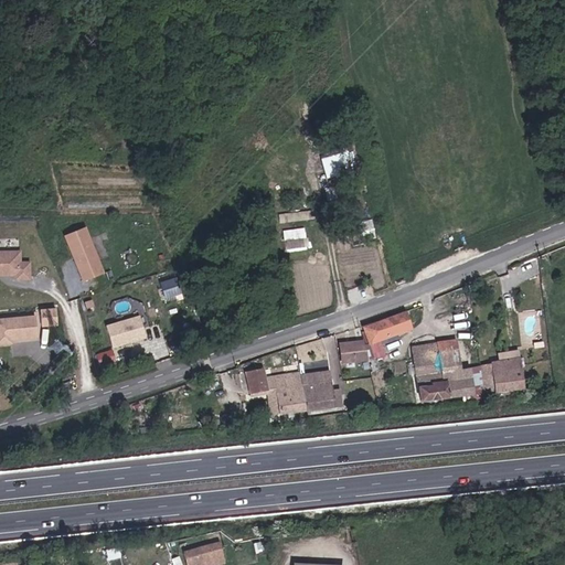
[(362,179),(359,159),(356,150),(337,153),(339,163),(345,161),(349,181),(362,179)]
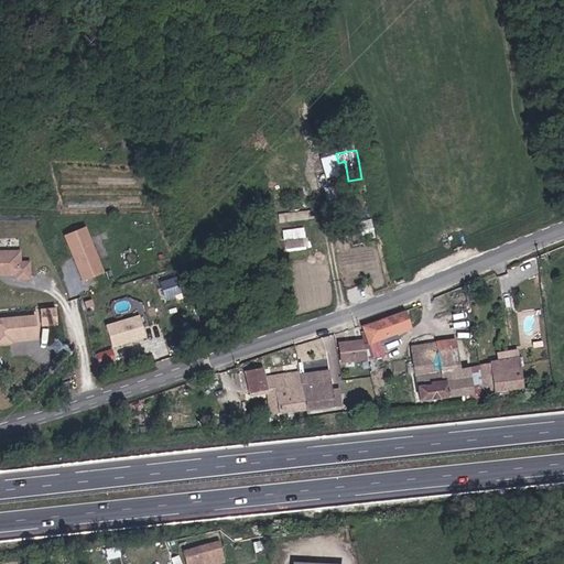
[(89,225),(66,232),(82,281),(105,273),(89,225)]
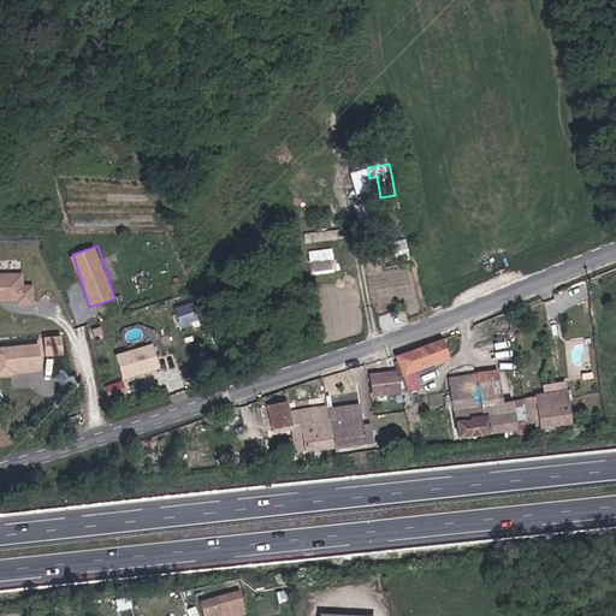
[(335,270),(333,248),(307,250),(309,272),(335,270)]
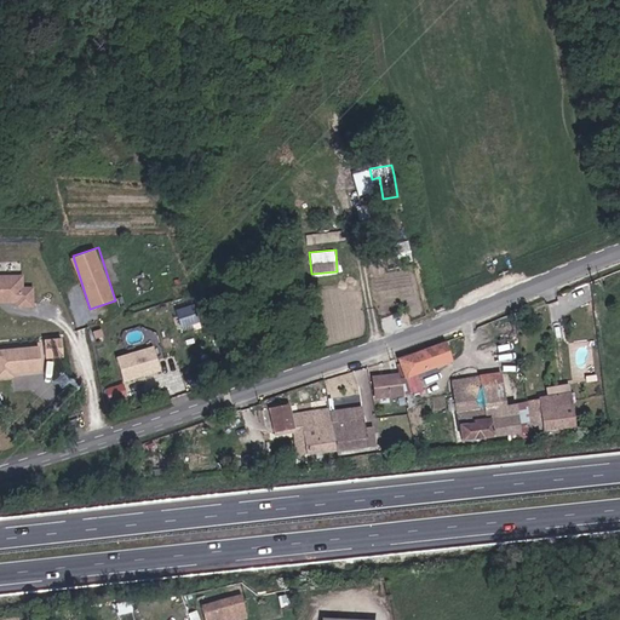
[(0,303),(35,304),(35,285),(24,285),(24,274),(0,273),(0,303)]
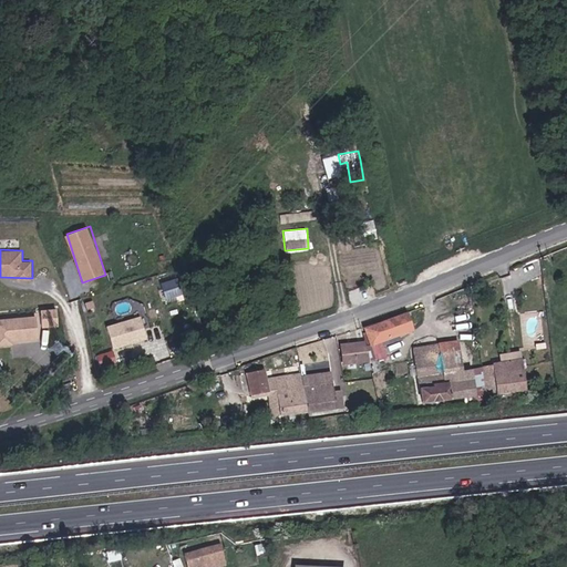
[(161,280),(166,300),(183,296),(177,276),(161,280)]
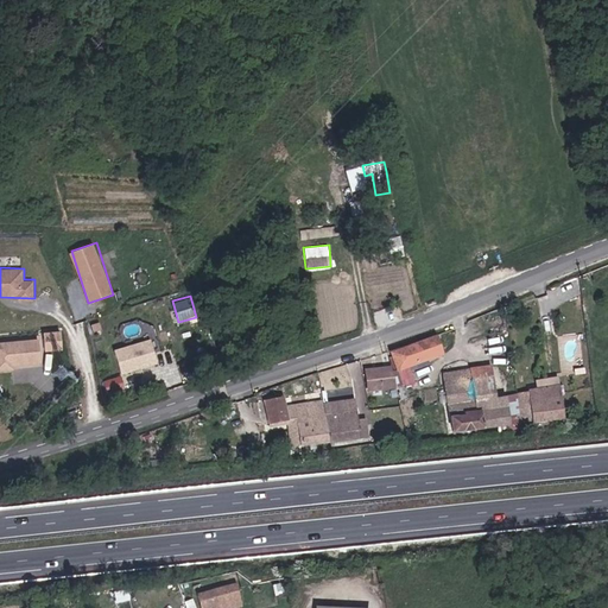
[(43,352),(65,349),(63,329),(45,331),(45,337),(0,341),(0,369),(44,366),(43,352)]
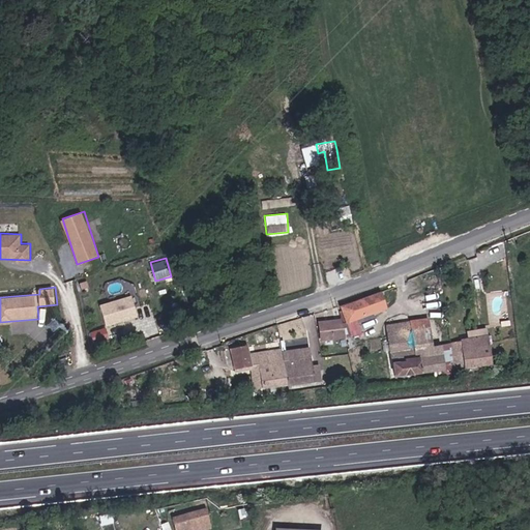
[(345,327),(389,312),(383,291),(340,306),(345,327)]
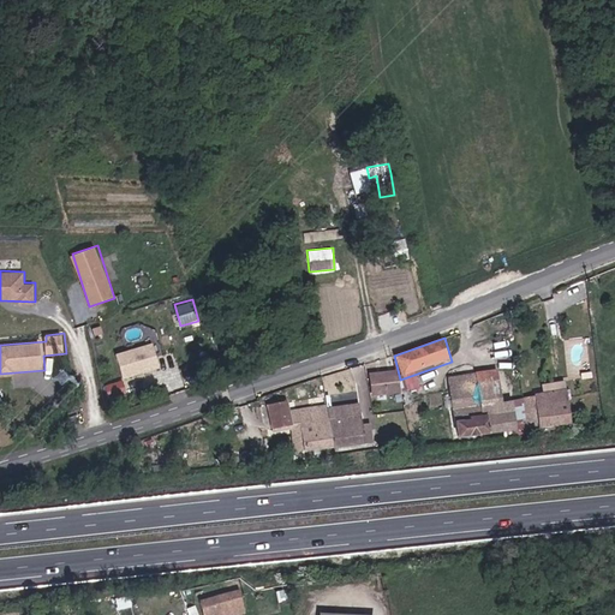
[(124,377),(163,368),(156,341),(118,352),(124,377)]
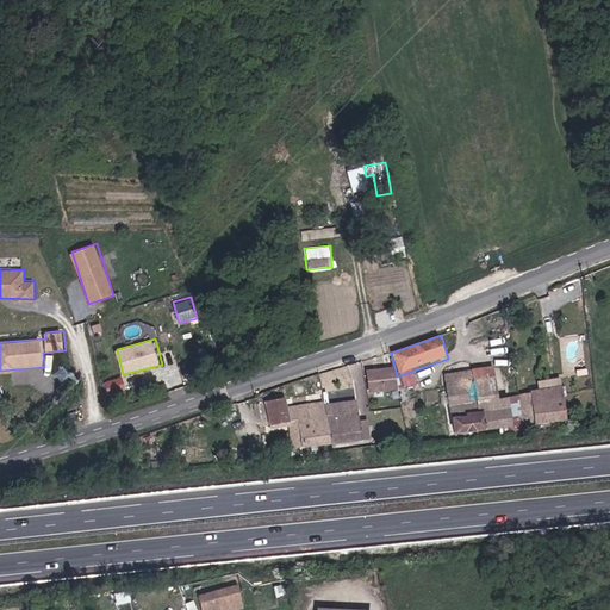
[(480,383),(503,379),(500,367),(479,369),(480,383)]
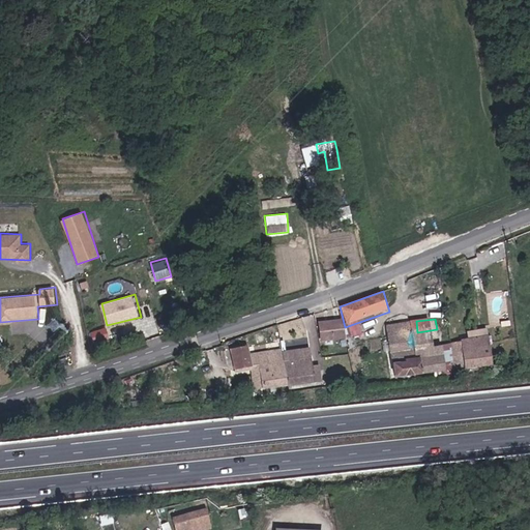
[(345,339),(342,320),(322,323),(325,343),(345,339)]
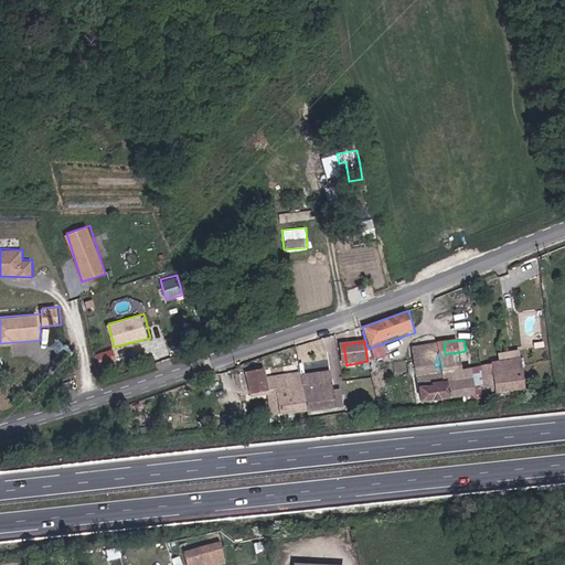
[(478,374),(467,374),(467,363),(466,351),(445,354),(444,342),(419,344),(425,397),(479,390),(478,374)]
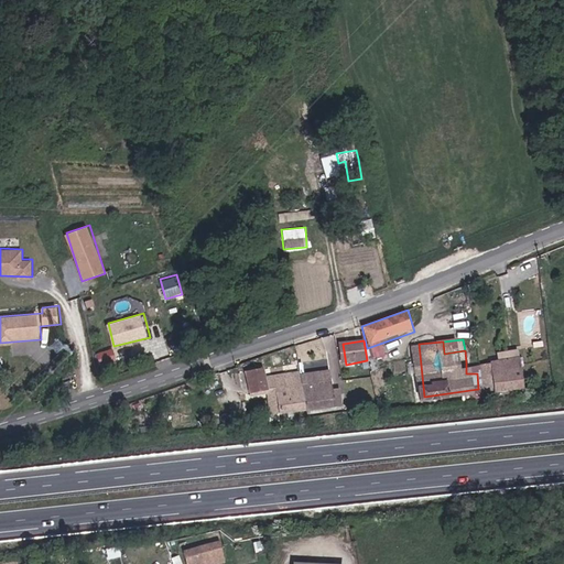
[(114,348),(97,353),(100,364),(116,359),(114,348)]
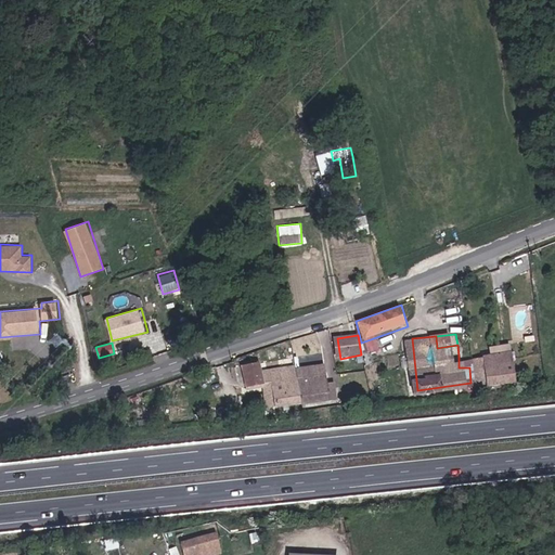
[(295,359),(294,344),(286,347),(287,359),(295,359)]
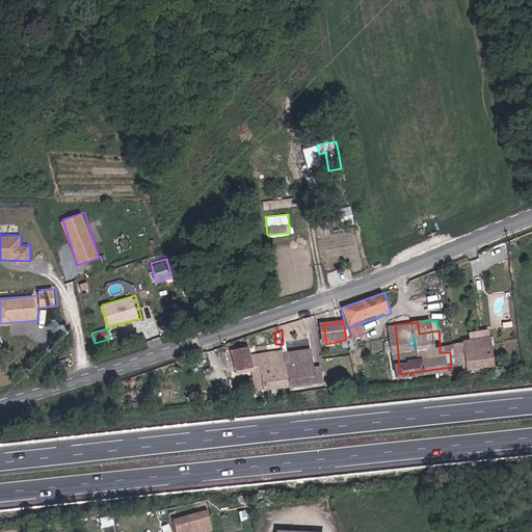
[(469,350),(481,348),(480,338),(479,330),(467,333),(469,350)]
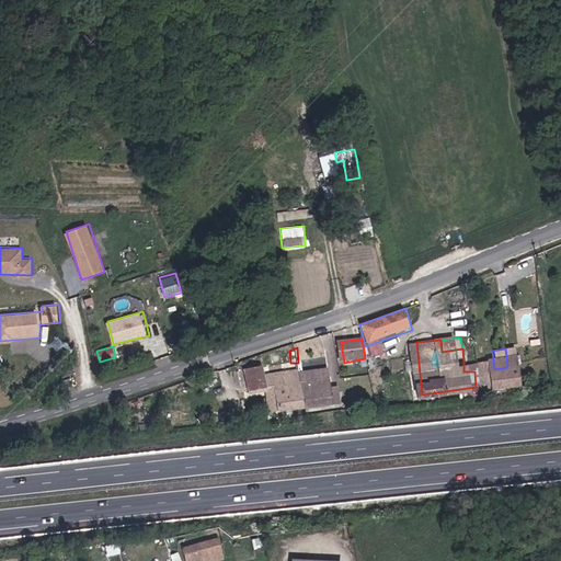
[(522,381),(531,380),(528,354),(518,355),(522,381)]
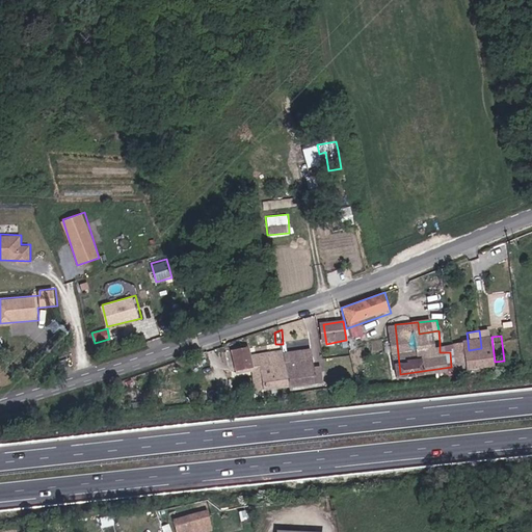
[(483,364),(495,362),(491,337),(480,338),(481,348),(483,364)]
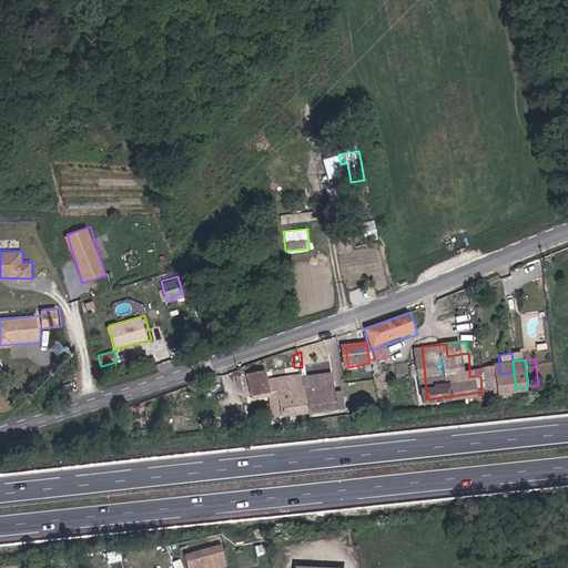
[(469,376),(480,376),(479,364),(469,365),(469,376)]
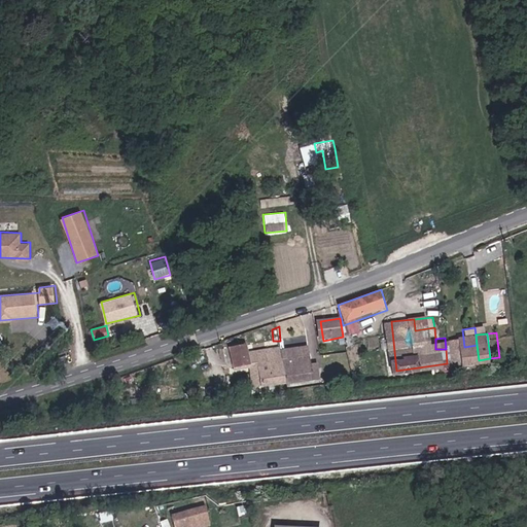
[(318,379),(316,361),(313,362),(311,347),(288,349),(287,343),(281,344),(281,349),(286,383),(318,379)]
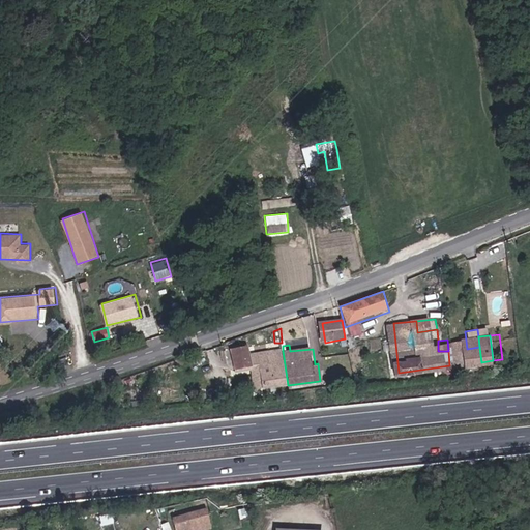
[(261,387),(288,385),(283,351),(258,353),(257,346),(239,348),(242,374),(259,372),(261,387)]
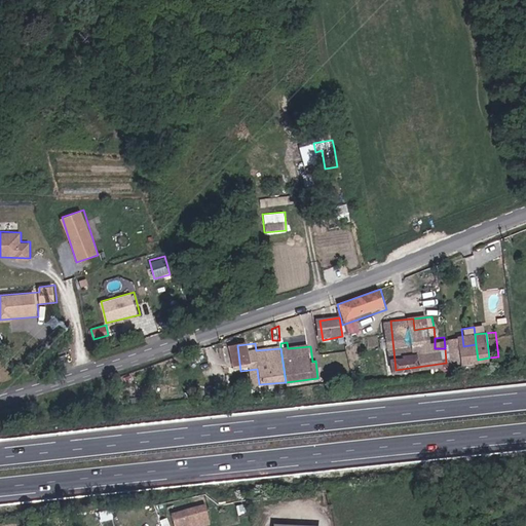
[(464,362),(478,360),(476,344),(463,346),(464,362)]
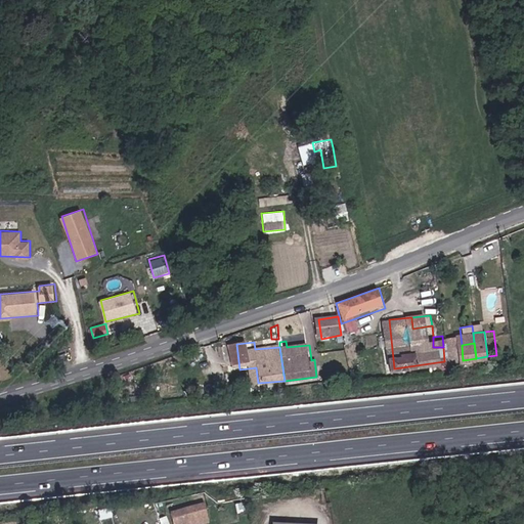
[(211,523),(219,522),(217,515),(215,507),(180,511),(183,523),(211,523)]
